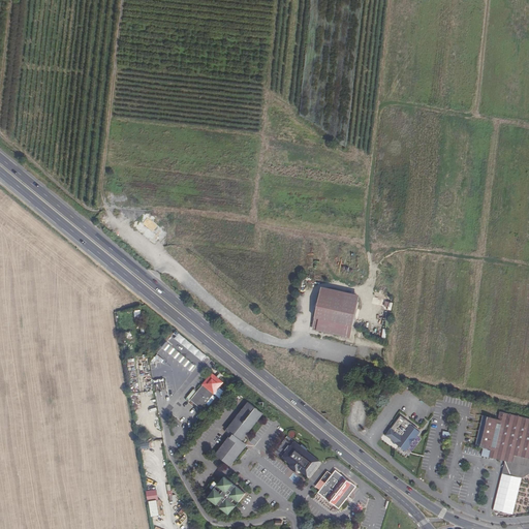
[(144,232),(148,227),(159,237),(164,231),(147,217),(137,228),(144,232)]
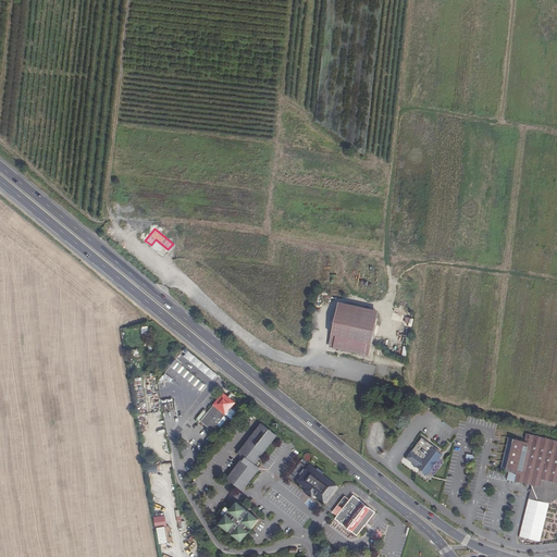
[(182,265),(187,272),(194,265),(188,259),(182,265)]
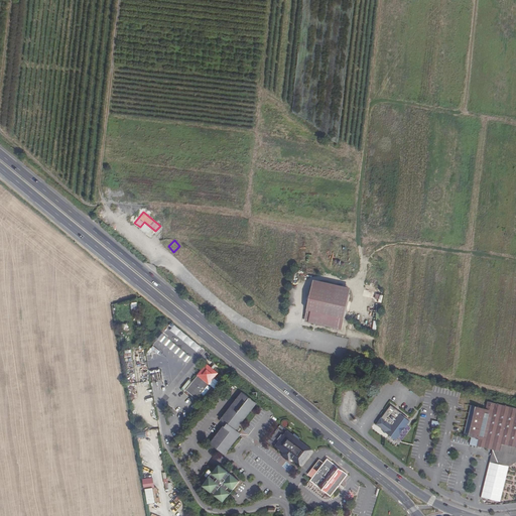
[(173,253),(179,258),(185,252),(179,246),(173,253)]
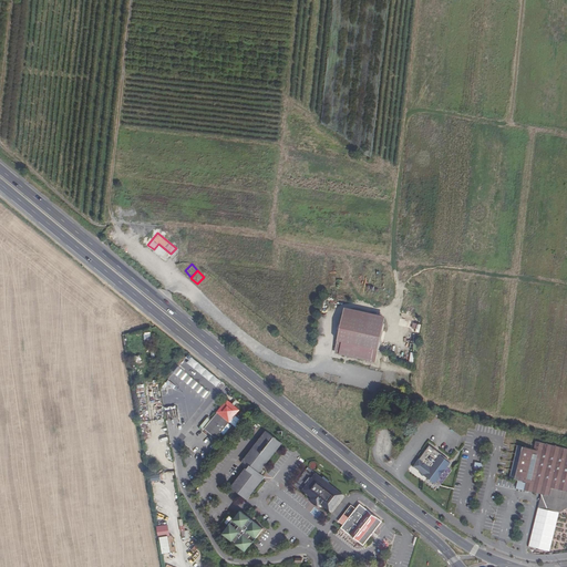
[(346,308),(336,352),(375,361),(385,318),(346,308)]
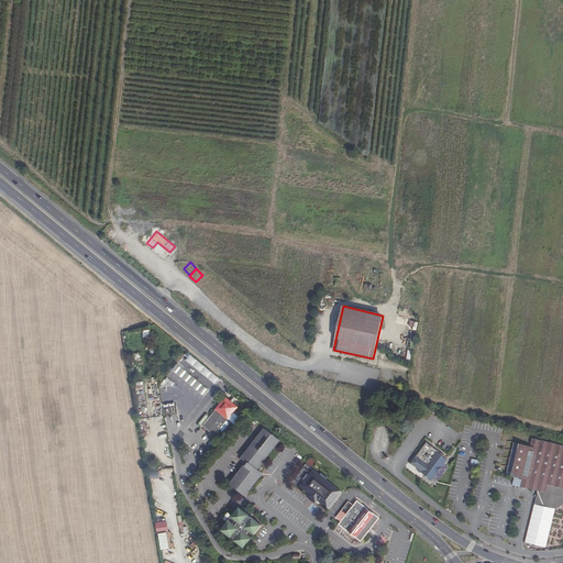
[(191,355),(187,360),(211,379),(214,374),(191,355)]
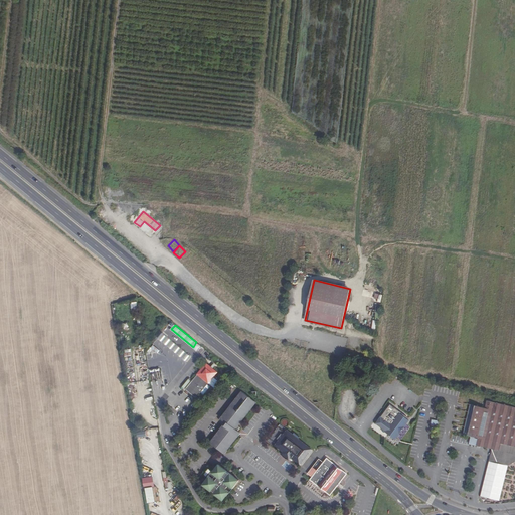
[(175,346),(169,341),(165,346),(171,351),(187,364),(191,359),(175,346)]
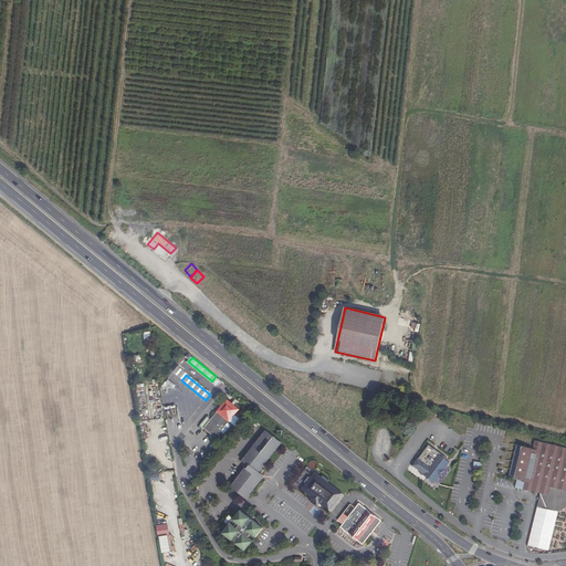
[(168,383),(174,388),(176,385),(169,378),(163,386),(165,387),(168,383)]
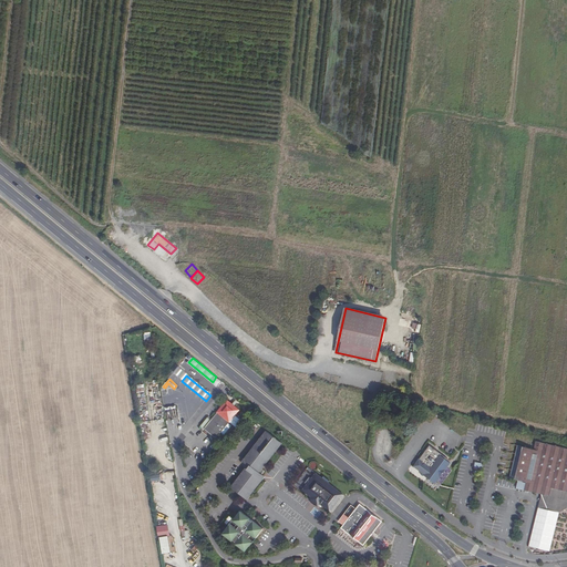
[(222,434),(230,424),(240,412),(235,409),(233,406),(228,402),(213,422),(209,420),(210,419),(209,418),(202,428),(217,441),(222,434)]
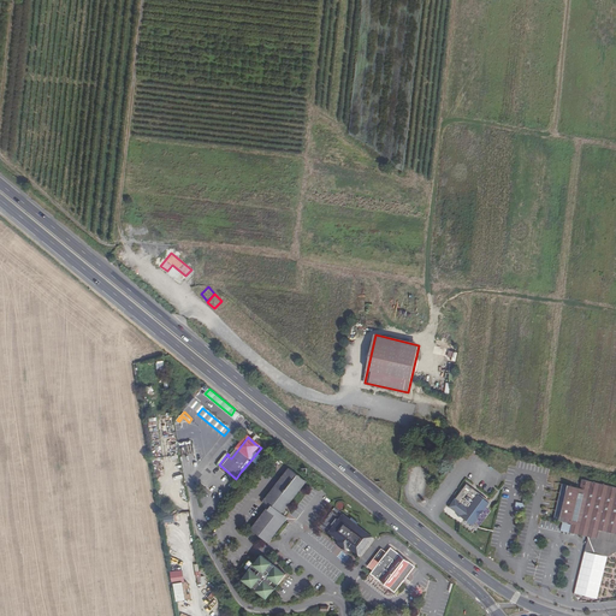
[(250,461),(241,472),(244,475),(253,463),(250,461)]
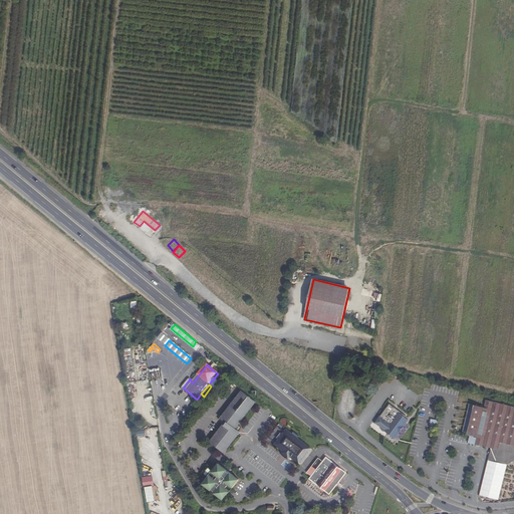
[(219,417),(222,419),(242,393),(253,402),(233,428),(234,429),(237,426),(255,402),(241,390),(219,417)]
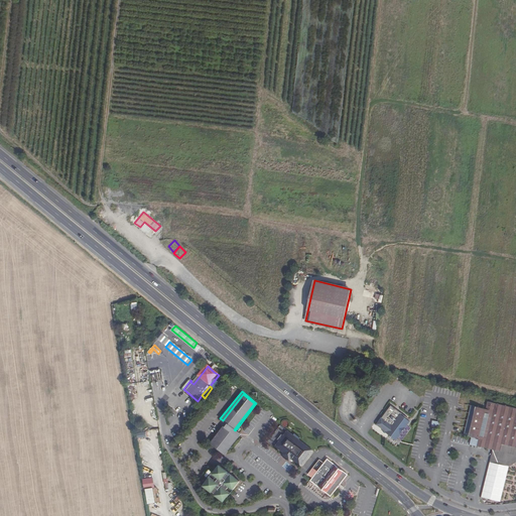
[(238,432),(235,430),(234,429),(254,403),(243,394),(223,420),(225,422),(227,424),(212,443),(224,453),(239,432),(238,432)]
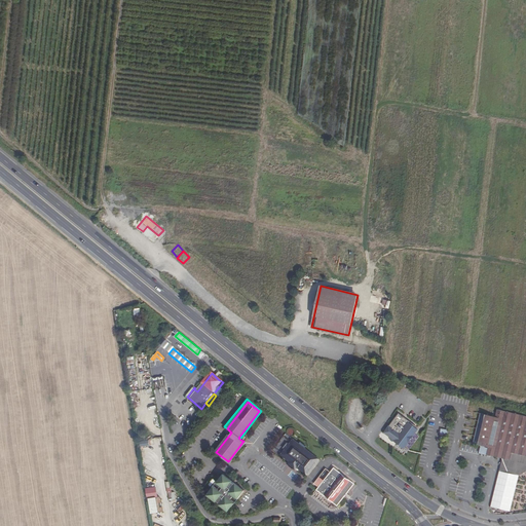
[(511,453),(525,455),(525,416),(496,410),(495,418),(503,420),(496,449),(494,456),(509,459),(511,453)]
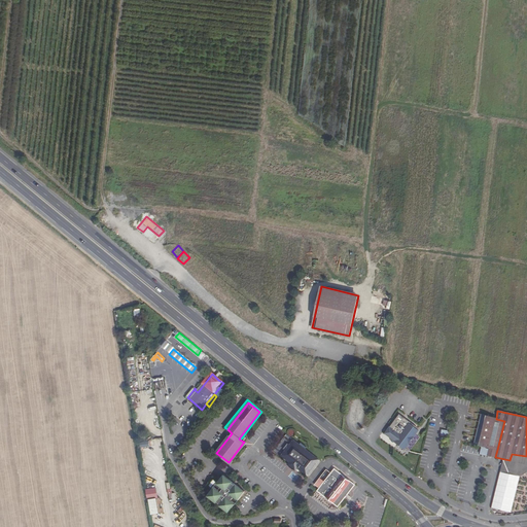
[(410,425),(411,423),(399,415),(385,433),(391,440),(391,442),(392,443),(393,443),(394,443),(405,450),(418,431),(413,427),(410,425)]
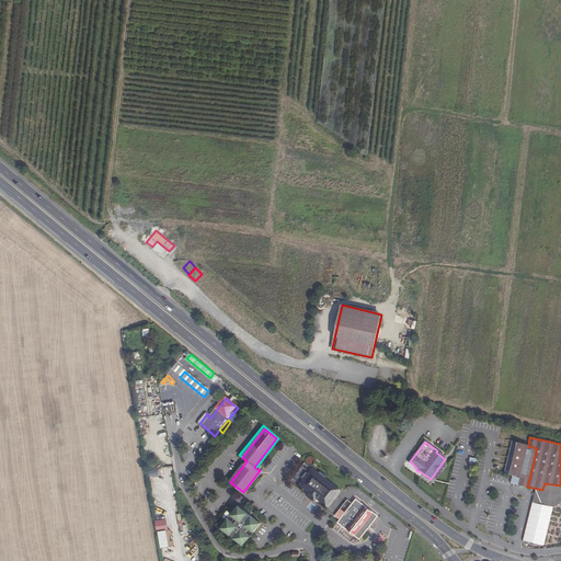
[(521,477),(529,479),(537,448),(528,446),(524,445),(513,442),(505,473),(521,477)]
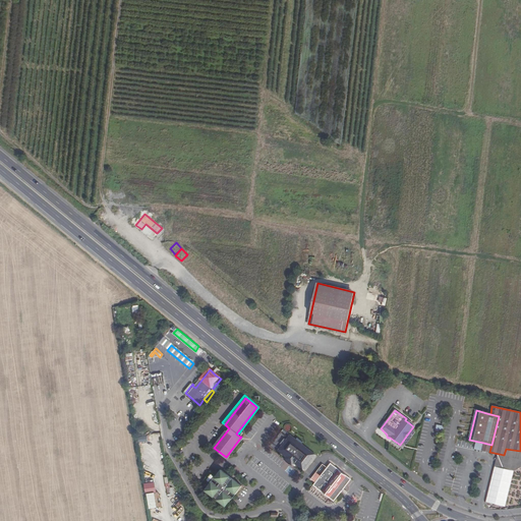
[(242,438),(241,437),(226,457),(214,448),(229,428),(227,426),(212,447),(226,459),(242,438)]
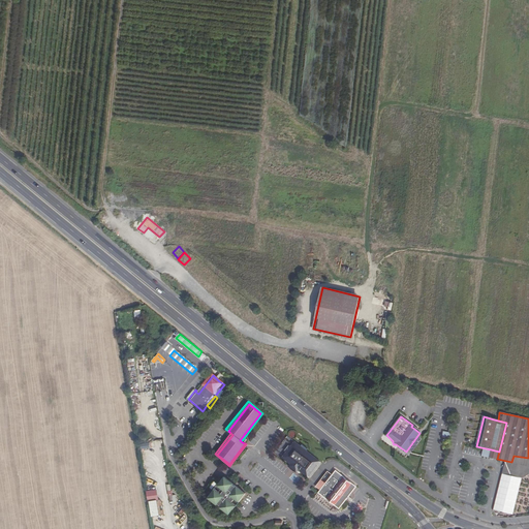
[(321,462),(306,450),(301,445),(294,441),(290,447),(285,455),(282,458),(287,462),(290,464),(289,466),(289,467),(297,472),(299,470),(309,478),(314,471),(313,470),(315,466),(317,467),(321,462)]
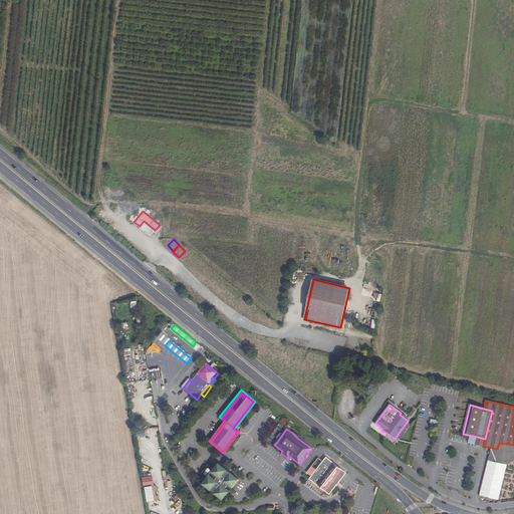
[(485,439),(477,437),(475,445),(483,446),(485,439)]
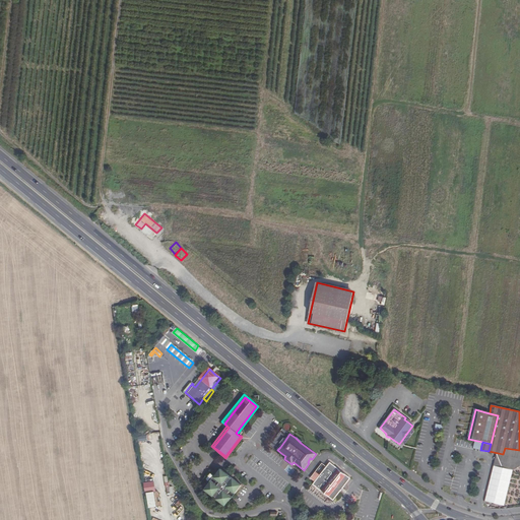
[(327,468),(316,482),(314,485),(334,501),(351,479),(331,464),(327,468)]
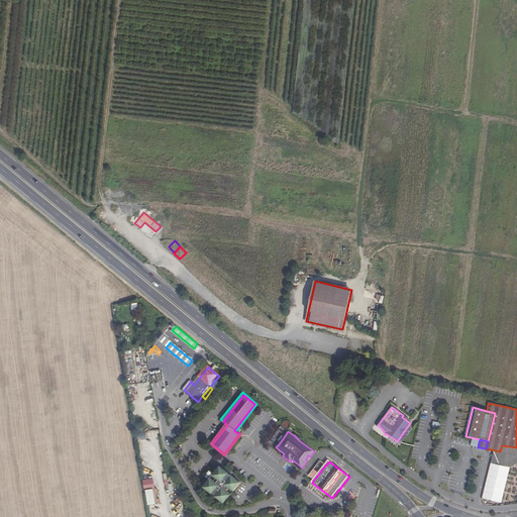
[(314,480),(325,466),(321,462),(309,477),(314,480)]
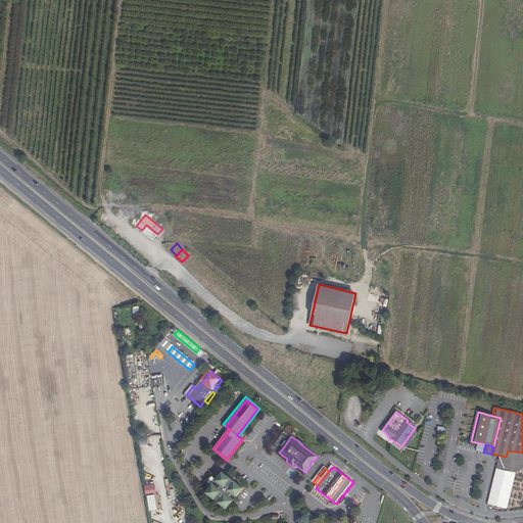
[(214,485),(212,484),(206,492),(215,500),(216,497),(220,501),(219,502),(227,509),(234,501),(233,500),(236,495),(237,496),(243,488),(235,481),(234,482),(230,480),(231,478),(223,472),(216,480),(217,480),(214,485)]
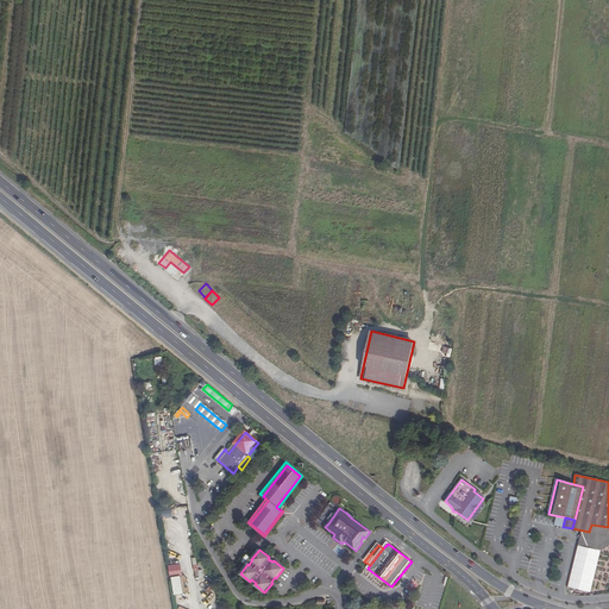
[(182,563),(170,565),(174,590),(186,588),(182,563)]
